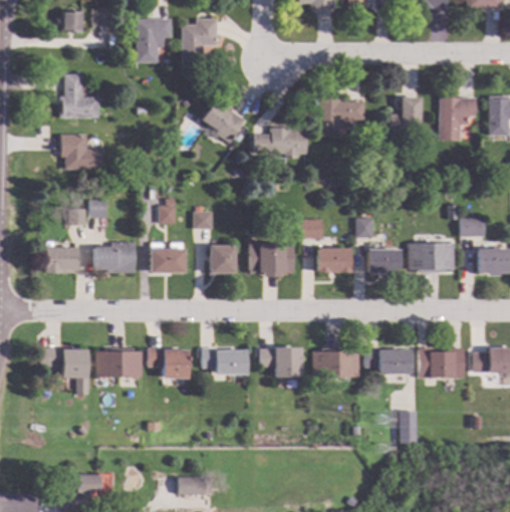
[(335,0),(335,8),(311,8),(311,3),(299,3),(299,0),(335,0)]
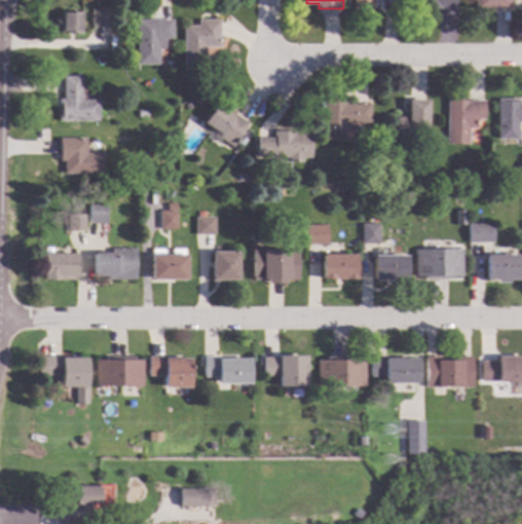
[(377,0),(377,8),(358,8),(358,0),(377,0)]
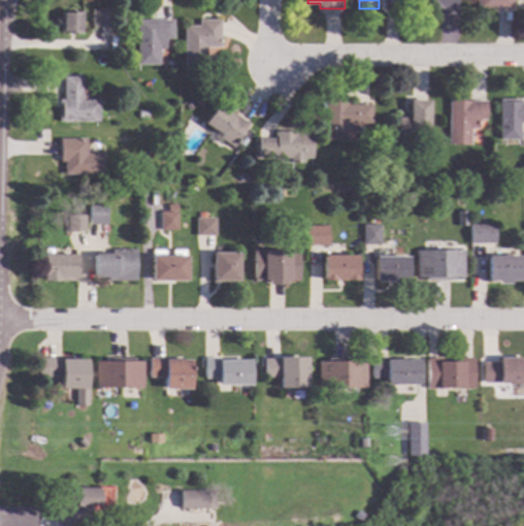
[(461,0),(461,8),(424,7),(424,0),(461,0)]
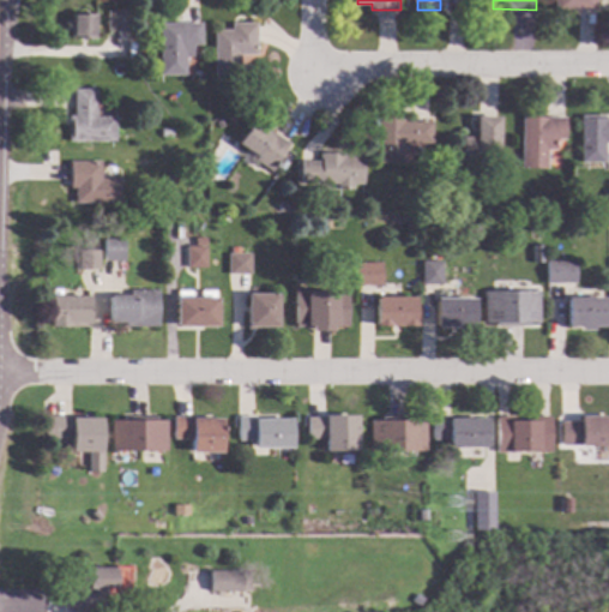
[(601,0),(601,10),(559,10),(558,0),(601,0)]
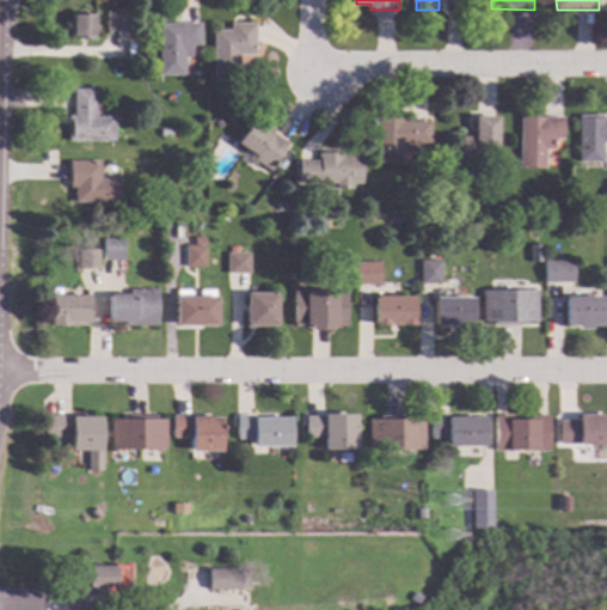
[(133,30),(111,29),(111,8),(133,10),(133,30)]
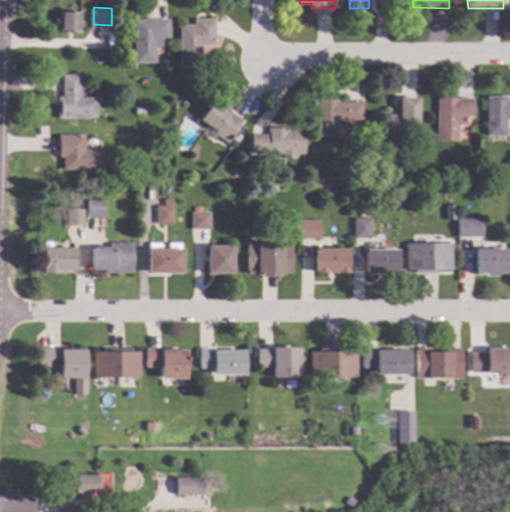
[(82,10),(82,31),(62,30),(62,24),(58,24),(58,16),(63,17),(63,9),(82,10)]
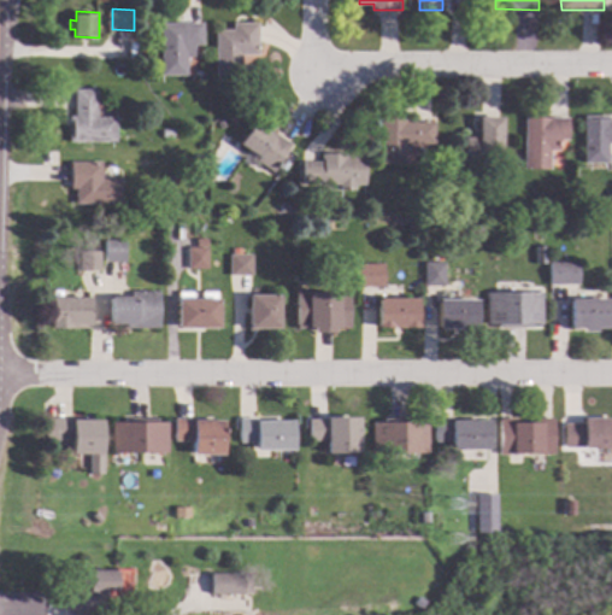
[(206,45),(196,45),(196,56),(189,56),(189,75),(164,75),(164,23),(206,22),(206,45)]
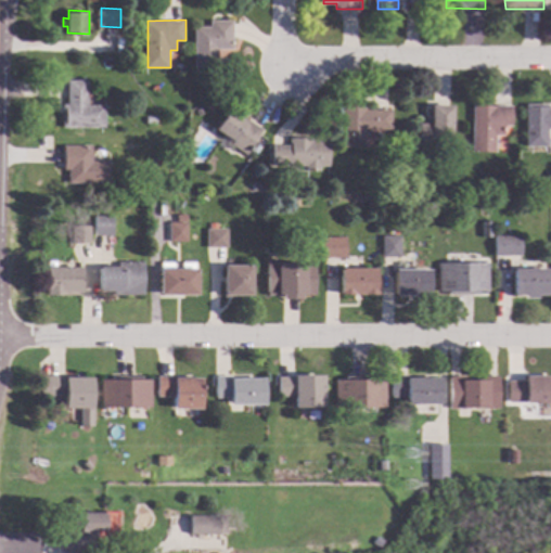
[(235,49),(220,49),(220,69),(197,69),(197,26),(214,26),(214,20),(235,20),(235,49)]
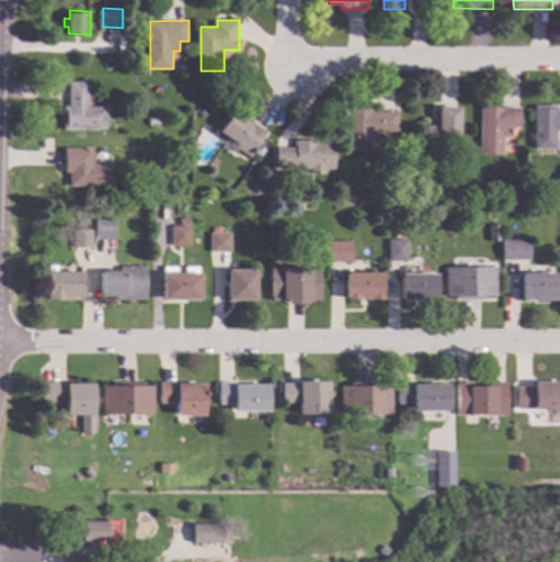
[(92,107),(109,107),(109,129),(66,129),(66,106),(72,106),(72,80),(92,80),(92,107)]
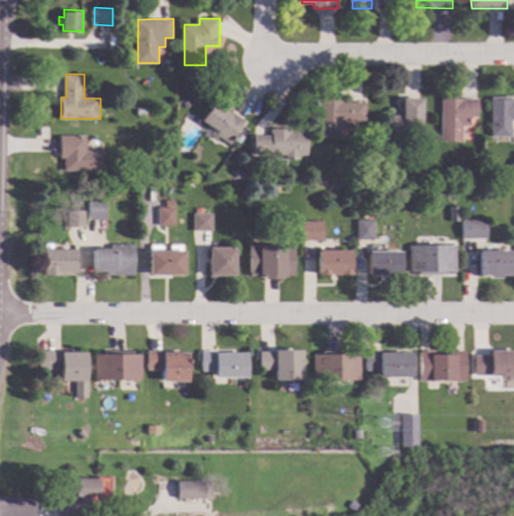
[(513,119),(513,136),(493,136),(493,96),(513,96),(513,119)]
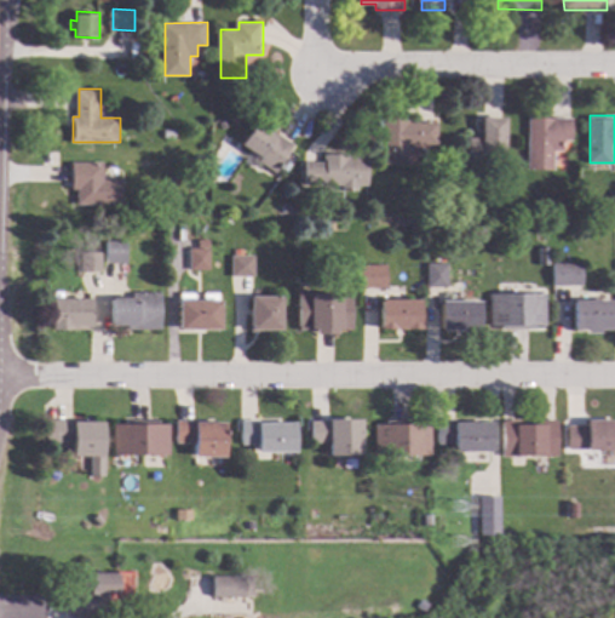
[(412,122),(440,121),(440,144),(411,144),(411,164),(386,164),(386,116),(412,116),(412,122)]
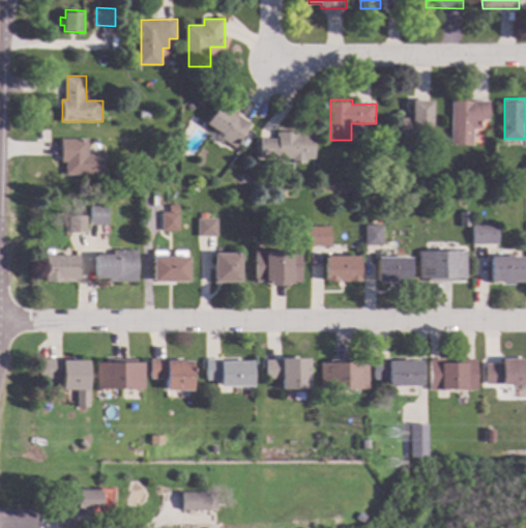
[(435,129),(432,129),(432,138),(402,138),(402,117),(409,117),(409,115),(414,115),(414,99),(435,99),(435,129)]
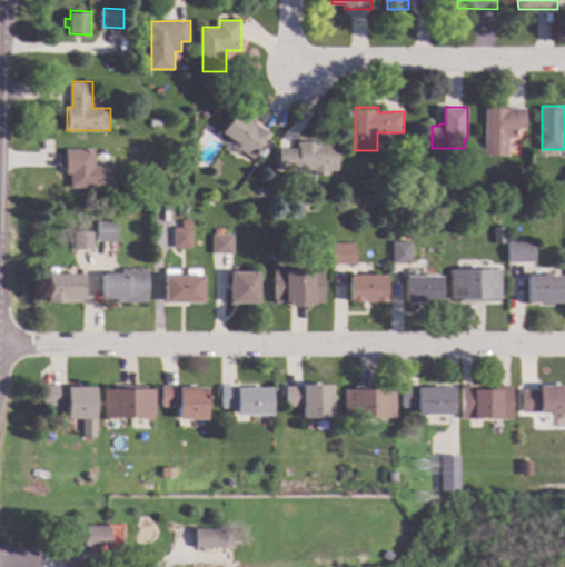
[(527,129),(519,129),(519,138),(511,138),(511,156),(487,155),(488,107),(527,108),(527,129)]
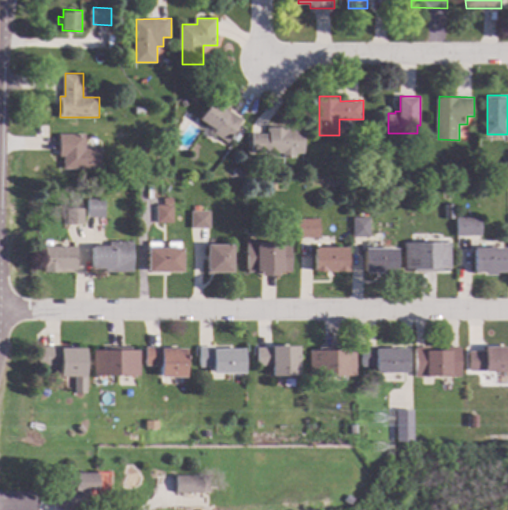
[(223,108),(224,106),(244,119),(229,142),(215,133),(217,130),(201,119),(213,101),(223,108)]
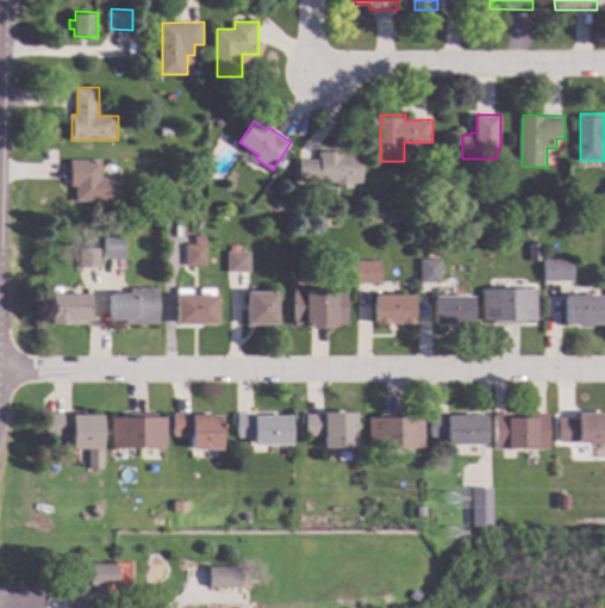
[(175,136),(164,136),(164,128),(175,126),(175,136)]
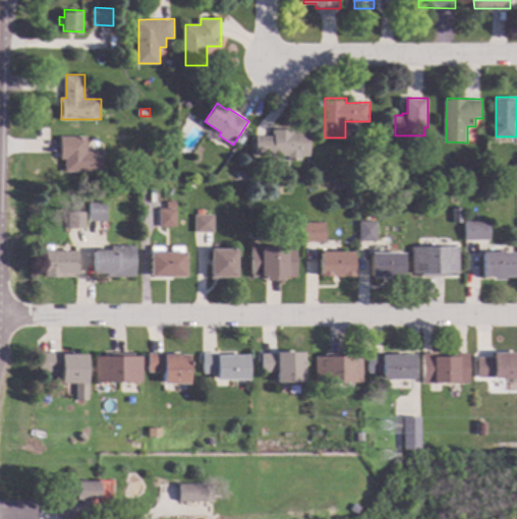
[(296,131),(311,131),(311,156),(302,156),(302,160),(290,160),(290,156),(259,156),(259,135),(275,135),(275,128),(296,128),(296,131)]
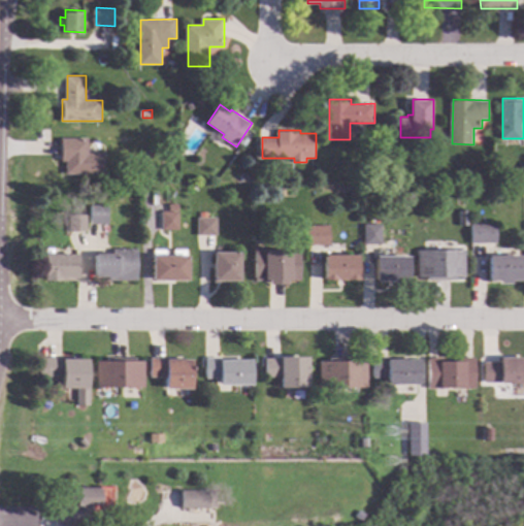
[(177,139),(169,140),(168,132),(177,131),(177,139)]
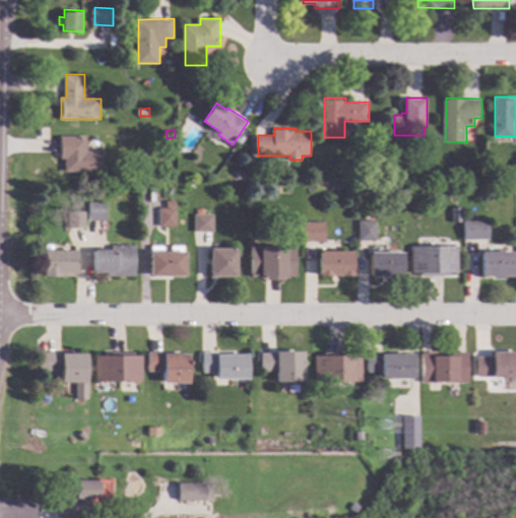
[(88,150),(106,150),(106,171),(66,171),(66,158),(62,158),(62,136),(88,136),(88,150)]
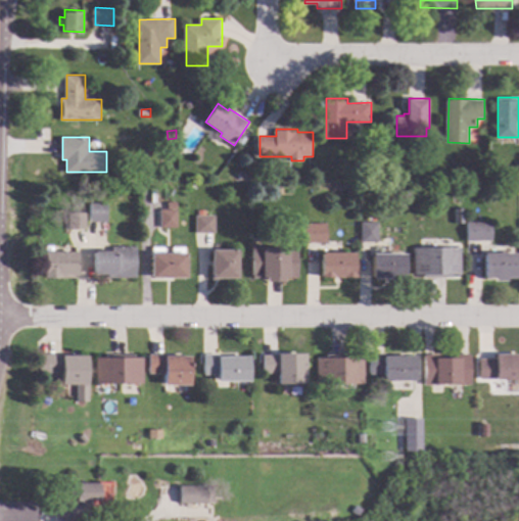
[(154,153),(150,158),(145,156),(144,150),(150,148),(154,153)]
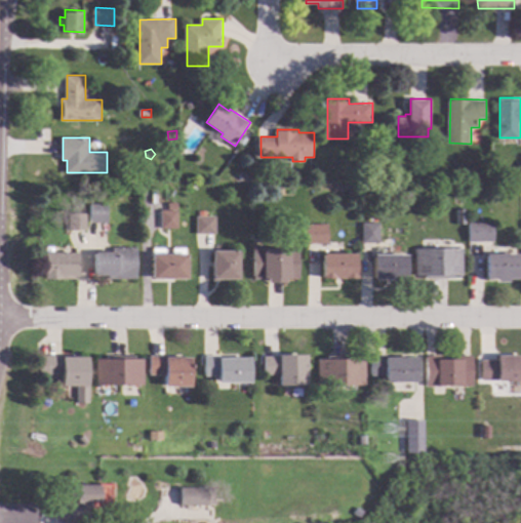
[(109,223),(92,223),(92,203),(109,203),(109,223)]
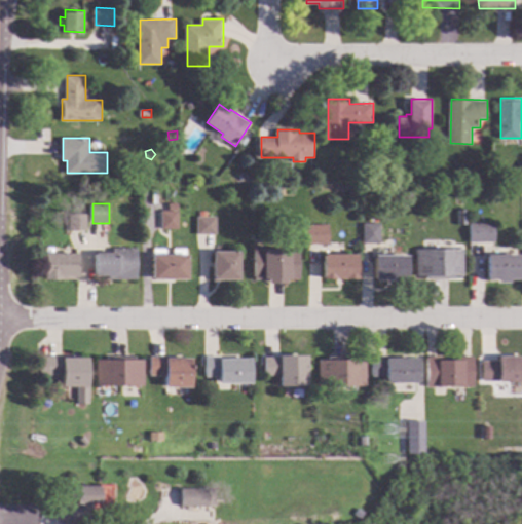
[(180,228),(163,228),(163,210),(180,210),(180,228)]
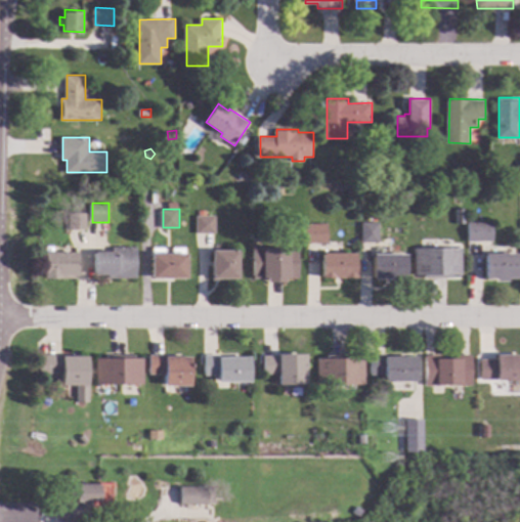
[(88,229),(72,229),(72,212),(88,212),(88,229)]
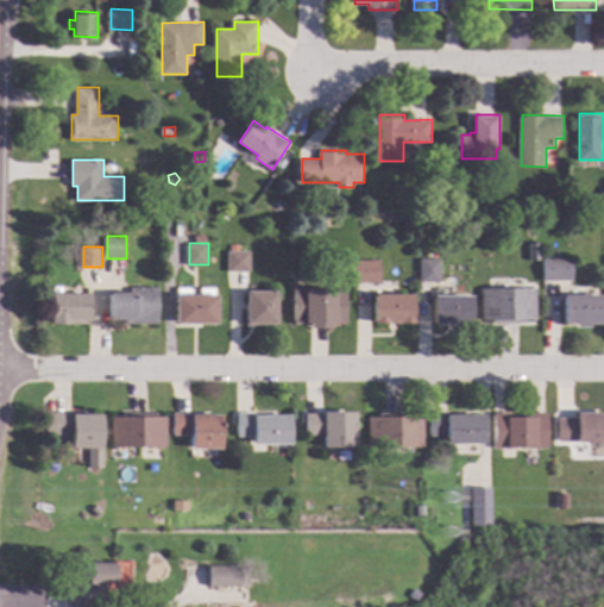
[(252,271),(230,271),(230,250),(252,250),(252,271)]
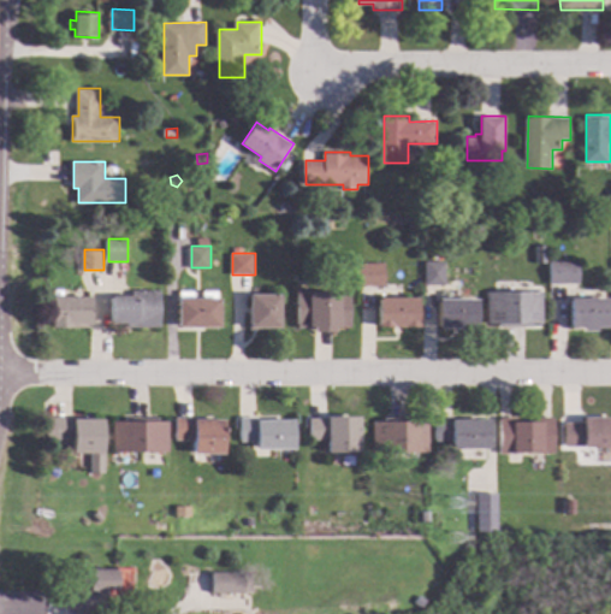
[(446,285),(426,284),(427,260),(448,260),(446,285)]
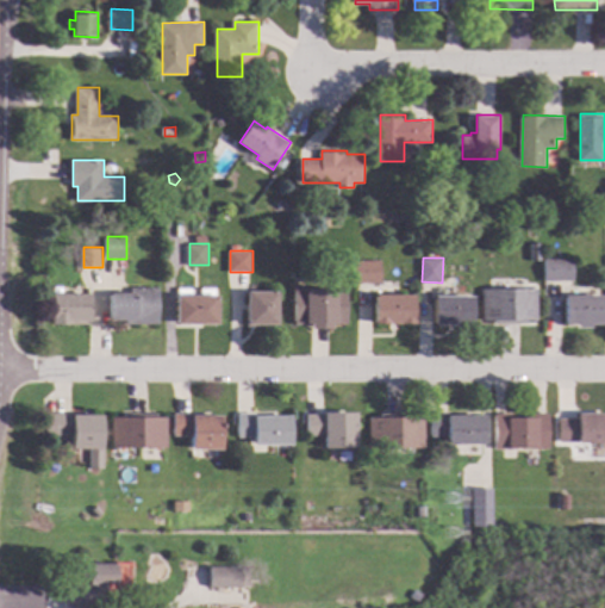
[(574,280),(546,281),(544,259),(574,258),(574,280)]
